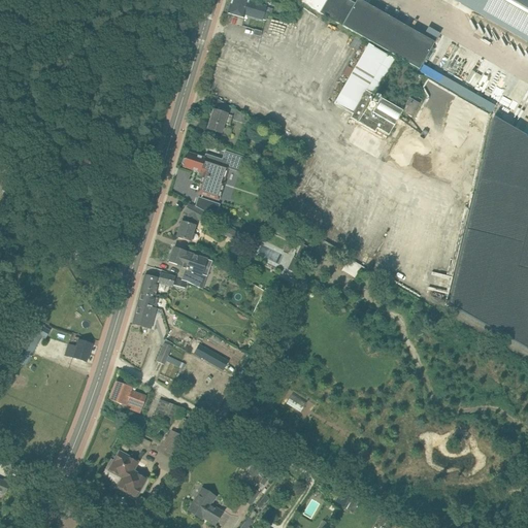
[(231,0),(231,2),(272,14),(273,10),(266,8),(267,7),(249,2),(249,0),(231,0)]
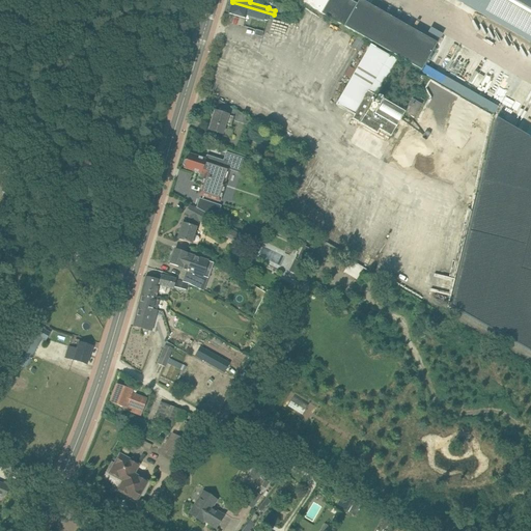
[(299,0),(380,46),(379,47),(421,70),(437,44),(361,0),(359,0),(357,4),(348,0),(299,0)]
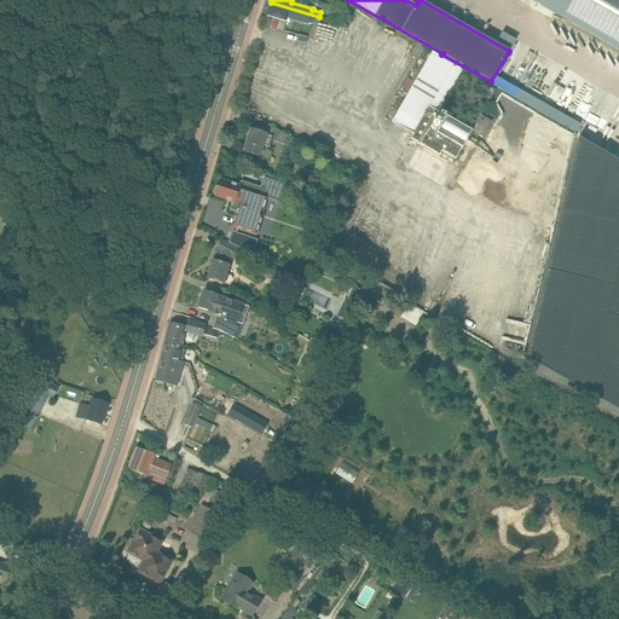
[(618,0),(532,0),(618,48),(618,0)]
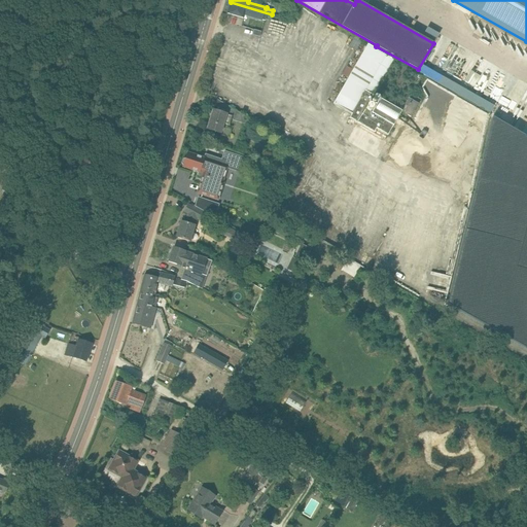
[(271,16),(272,14),(231,2),(227,13),(243,18),(244,14),(266,21),(267,15),(271,16)]
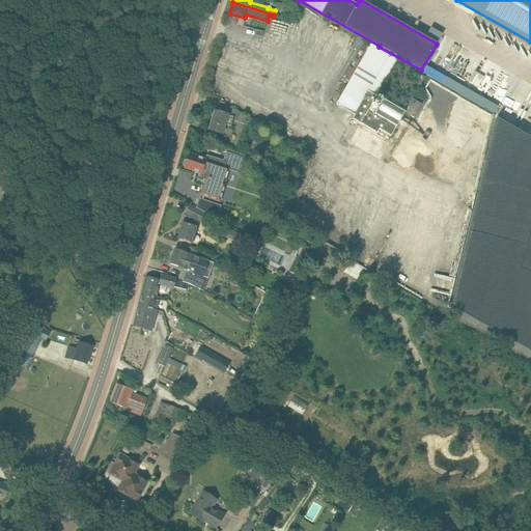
[(425,77),(389,56),(370,46),(336,105),(355,115),(352,118),(376,133),(380,130),(391,136),(404,112),(414,117),(421,105),(412,100),(425,77)]
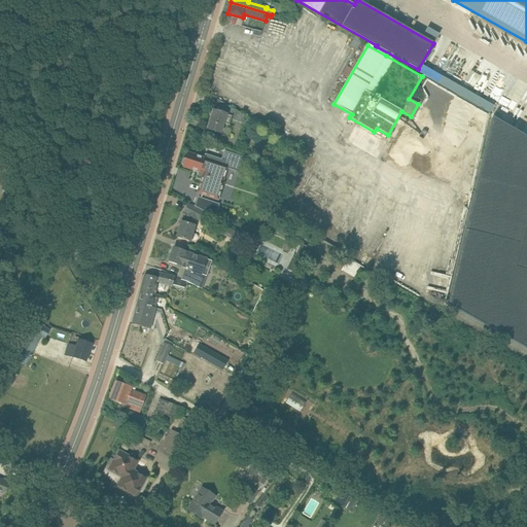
[(497,104),(443,76),(438,84),(494,112),(497,104)]
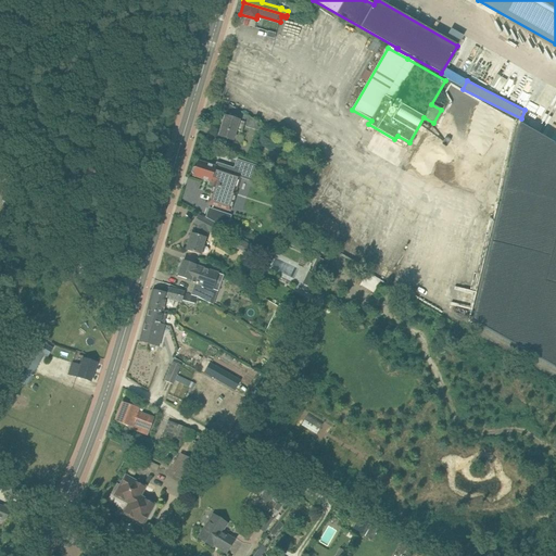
[(225,116),(218,137),(232,141),(236,130),(241,133),(243,126),(247,115),(229,104),(225,116)]
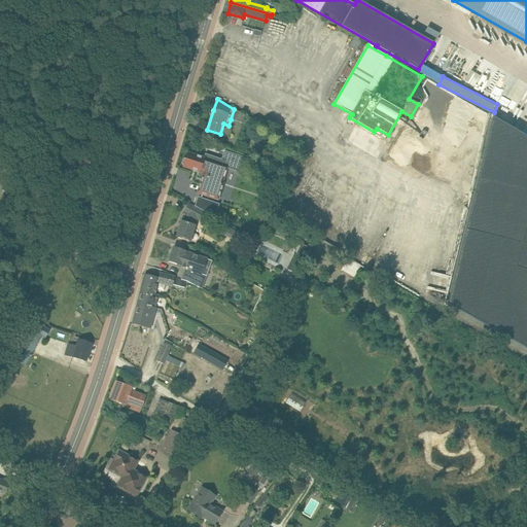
[(526,137),(492,117),(466,223),(525,242),(526,233),(526,137)]
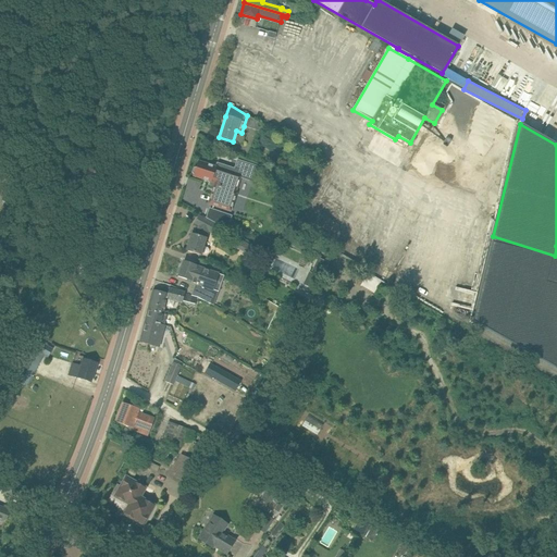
[(194,169),(192,173),(194,175),(194,176),(210,182),(209,185),(213,186),(209,200),(208,205),(231,212),(237,193),(236,193),(240,178),(254,183),(259,166),(237,159),(234,168),(217,162),(215,166),(209,164),(198,161),(196,168),(194,169)]
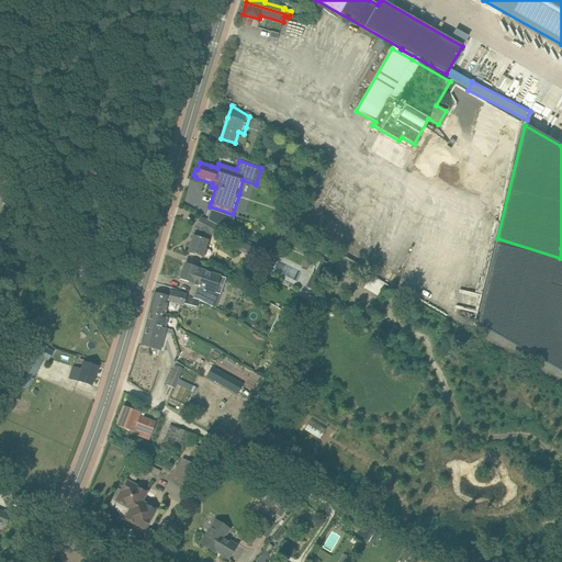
[(229,232),(234,218),(211,211),(208,222),(217,227),(229,232)]
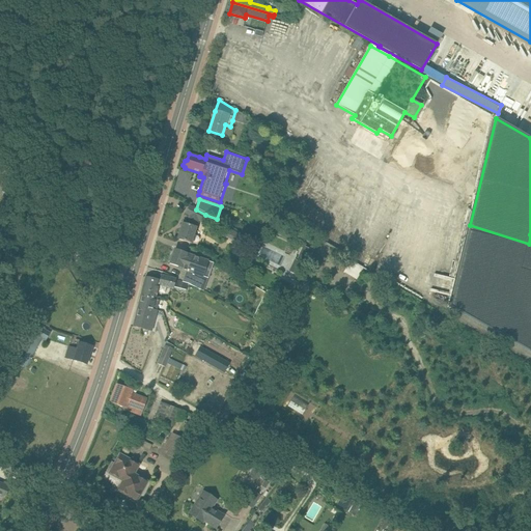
[(202,222),(205,215),(190,206),(186,213),(190,215),(187,224),(183,223),(177,239),(192,243),(198,220),(202,222)]
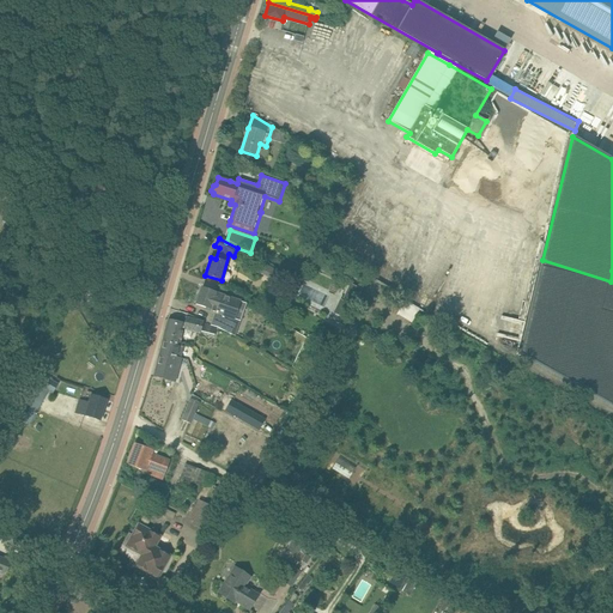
[(501,250),(491,296),(511,299),(508,314),(528,317),(540,258),(501,250)]
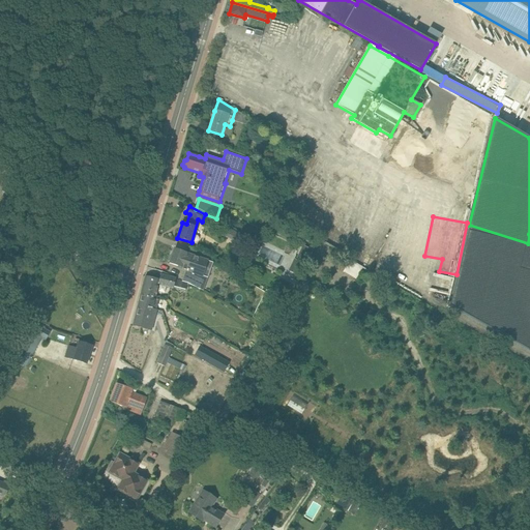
[(469,225),(449,306),(490,328),(505,337),(506,336),(522,268),(528,243),(469,225)]
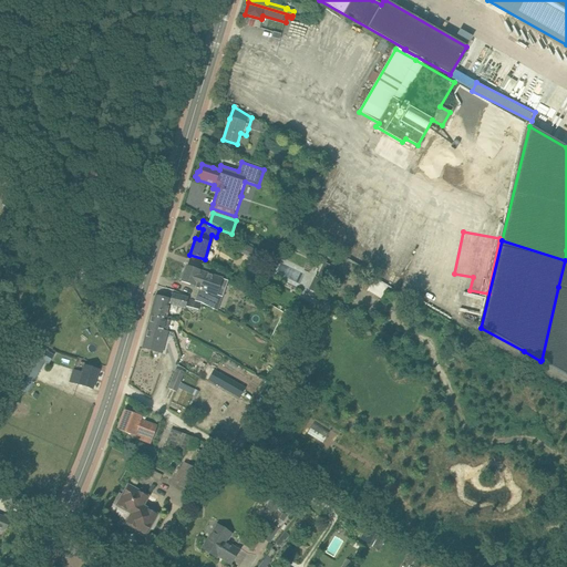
[(235,249),(255,260),(259,253),(239,241),(235,249)]
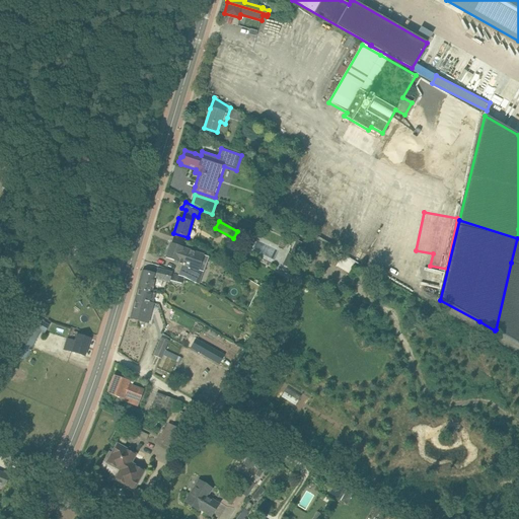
[(170,244),(166,257),(177,262),(176,263),(181,265),(178,275),(184,277),(195,283),(204,256),(182,248),(170,244)]
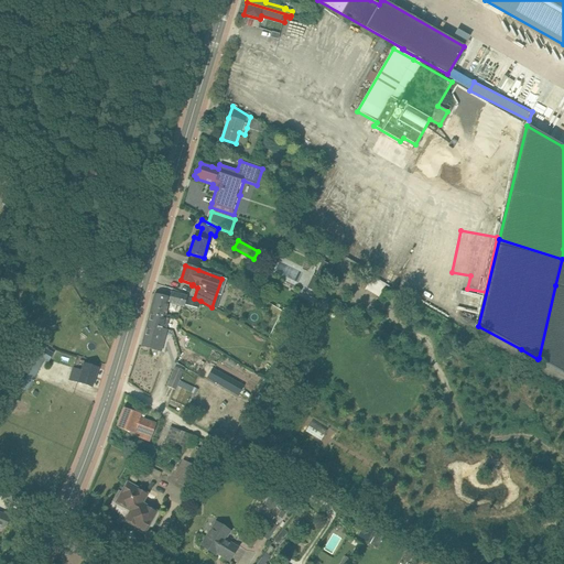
[(339,273),(332,270),(324,284),(332,288),(339,273)]
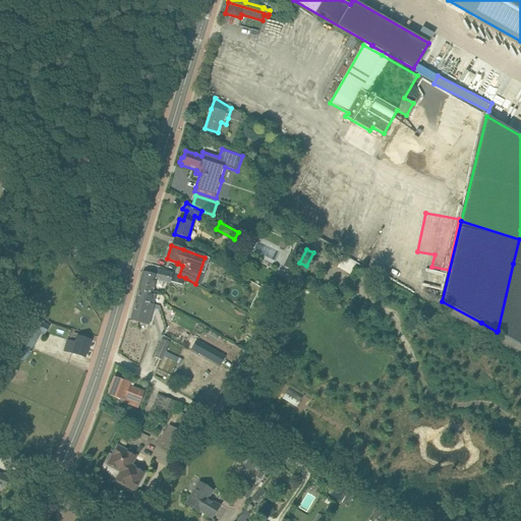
[(498,331),(497,332),(520,345),(520,266),(513,264),(498,331)]
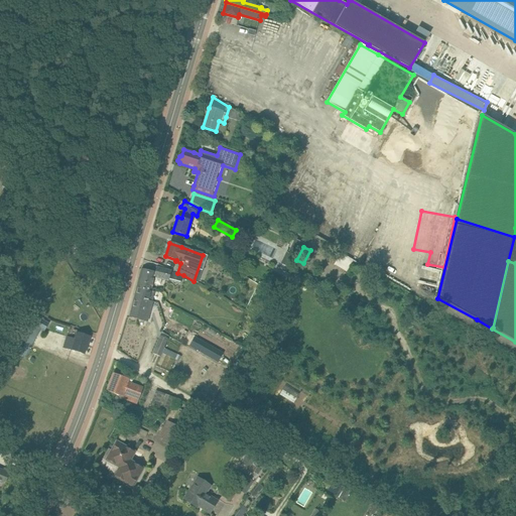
[(141,268),(137,284),(151,288),(152,288),(155,277),(180,284),(182,275),(170,272),(171,270),(156,267),(155,272),(141,268)]
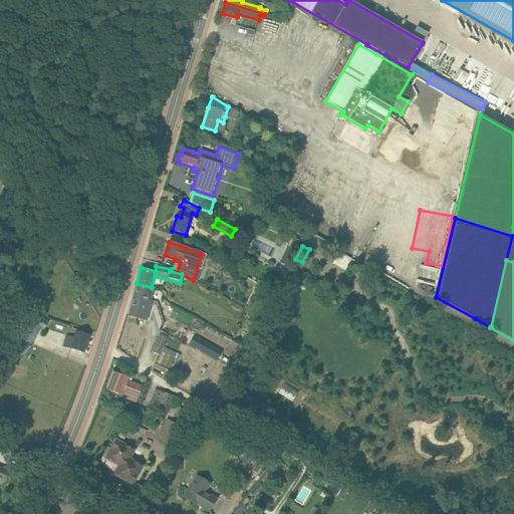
[(248,278),(246,285),(255,288),(257,283),(248,278)]
